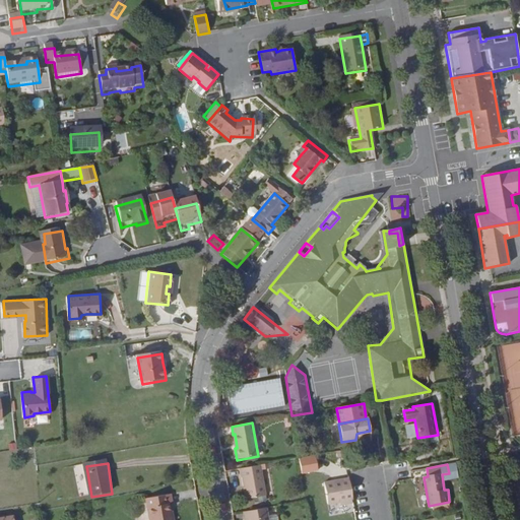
[(266,496),(261,465),(239,469),(241,477),(242,477),(246,500),(266,496)]
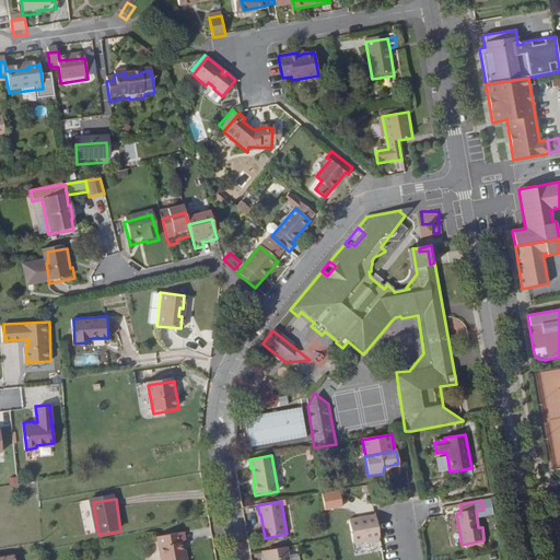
[(380,540),(375,514),(349,520),(349,522),(342,523),(346,543),(363,539),(364,544),(380,540)]
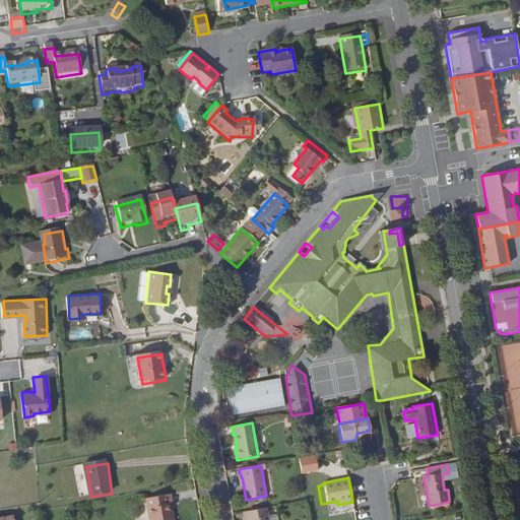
[(174,519),(173,516),(174,516),(170,498),(150,502),(152,519),(174,519)]
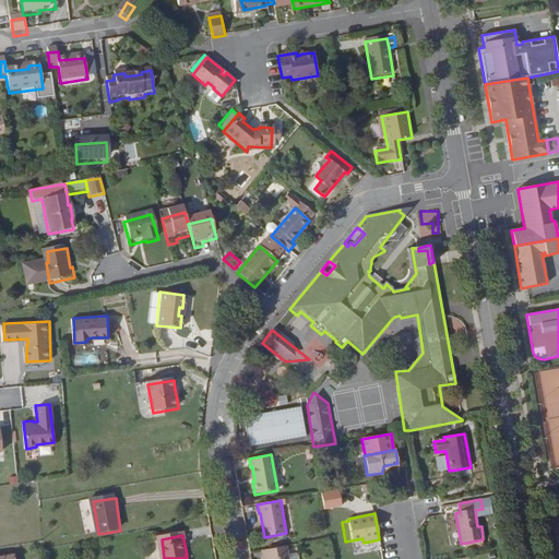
[(287,558),(286,546),(263,550),(264,558),(287,558)]
